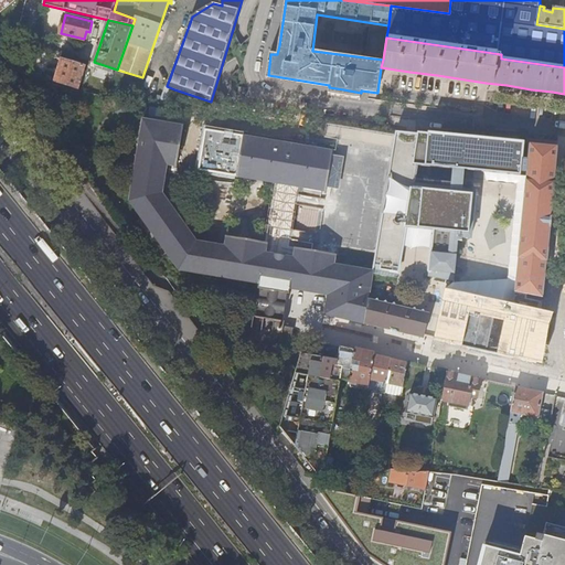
[(55,82),(78,88),(85,66),(62,59),(55,82)]
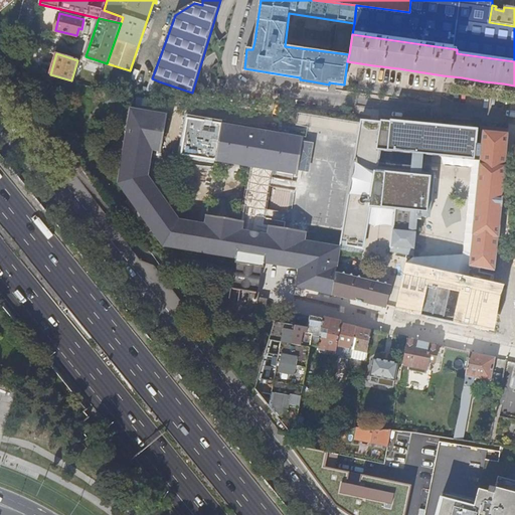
[(254,268),(265,270),(267,260),(300,266),(297,288),(387,308),(391,285),(336,272),(340,246),(305,241),(306,232),(284,228),(269,226),(269,227),(268,234),(242,230),(243,222),(243,221),(206,215),(205,224),(180,220),(169,205),(161,210),(152,197),(159,192),(148,177),(153,151),(162,153),(168,116),(135,110),(134,119),(129,118),(125,137),(130,138),(127,154),(123,154),(120,173),(124,174),(123,182),(128,190),(124,192),(136,208),(139,206),(149,219),(145,221),(157,238),(160,235),(167,244),(176,245),(175,250),(194,253),(195,249),(210,251),(210,256),(229,260),(230,254),(237,255),(236,265),(246,267),(246,262),(255,263),(254,268)]
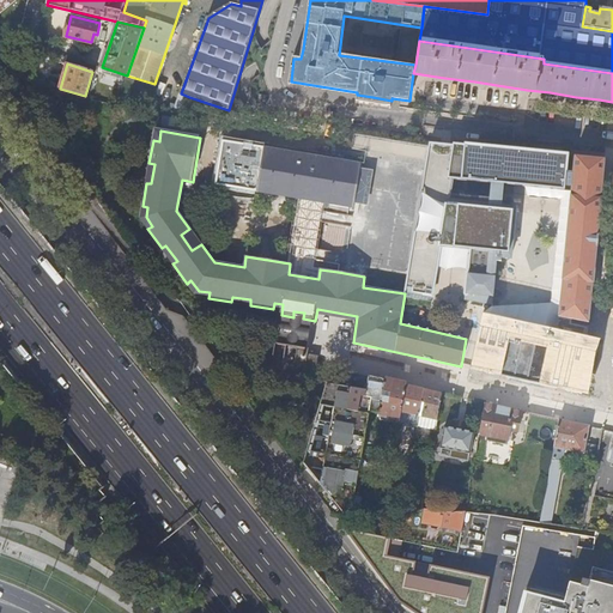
[(354,135),(353,149),(411,153),(412,140),(354,135)]
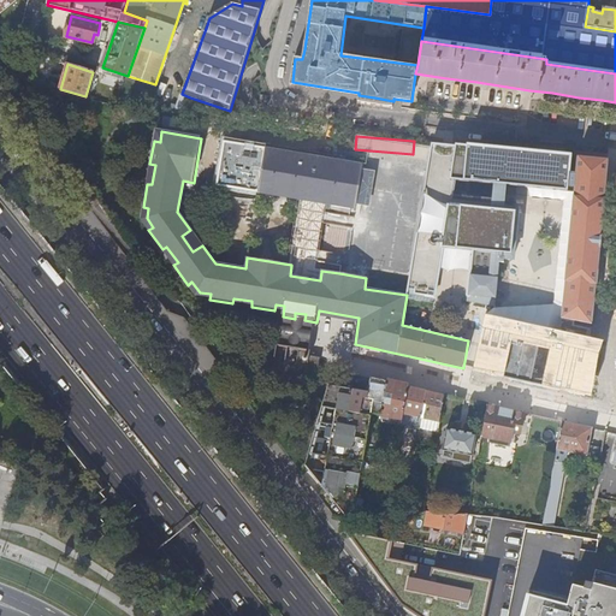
[(302,201),(303,200),(303,194),(333,199),(332,205),(332,206),(349,208),(350,208),(353,196),(345,195),(349,176),(356,177),(357,164),(341,161),(339,165),(309,160),(311,157),(224,142),(217,184),(302,201)]
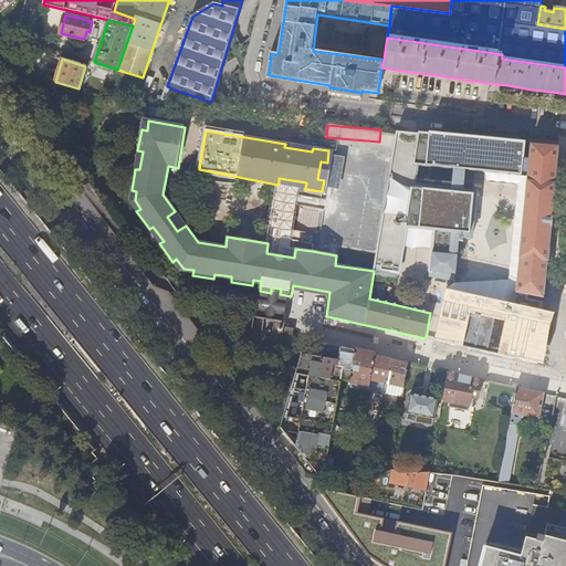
[(407,219),(384,215),(375,268),(399,272),(407,227),(433,229),(429,275),(447,279),(454,280),(458,240),(463,241),(463,237),(469,237),(472,237),(477,191),(479,191),(480,181),(472,180),(472,174),(465,173),(467,166),(472,167),(477,169),(493,171),(523,175),(524,157),(526,140),(430,130),(430,134),(419,130),(419,139),(413,165),(435,167),(441,168),(438,190),(412,188),(407,219)]
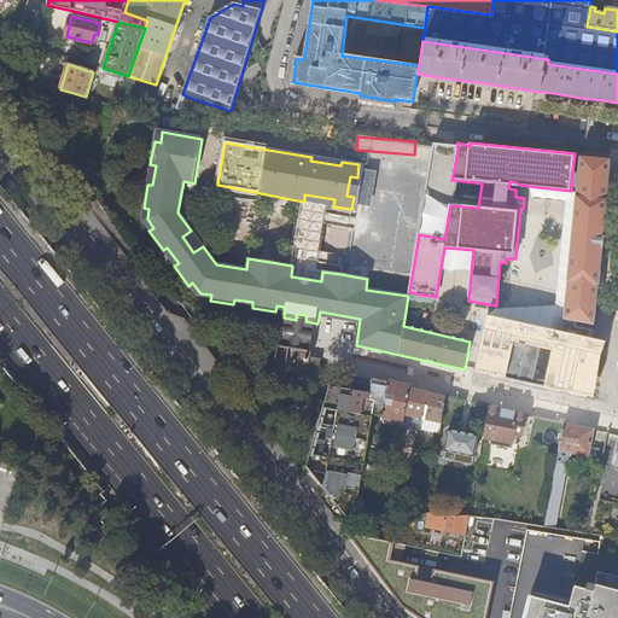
[(611,161),(578,156),(577,191),(565,305),(564,318),(594,324),(611,161)]
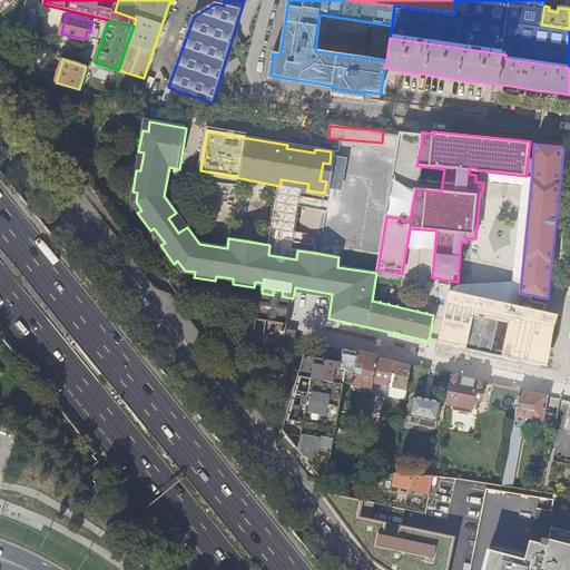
[(336,153),(331,151),(330,164),(323,163),(320,180),(326,182),(324,193),(328,194),(330,189),(335,157),(336,153)]
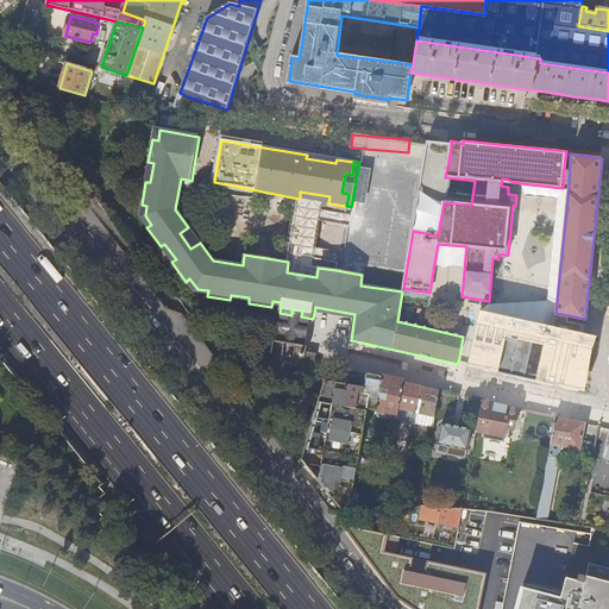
[(365,205),(371,170),(358,168),(352,202),(365,205)]
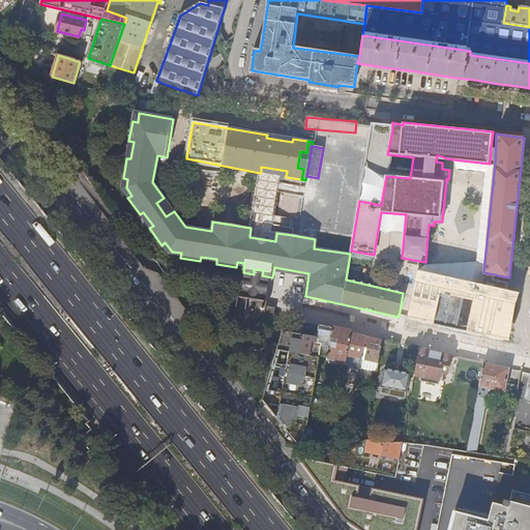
[(275,241),(276,234),(269,233),(270,225),(272,225),(273,215),(272,215),(276,192),(277,192),(278,183),(277,183),(278,175),(286,176),(287,171),(261,167),(261,172),(268,173),(265,190),(261,217),(258,231),(251,229),(249,237),(275,241)]
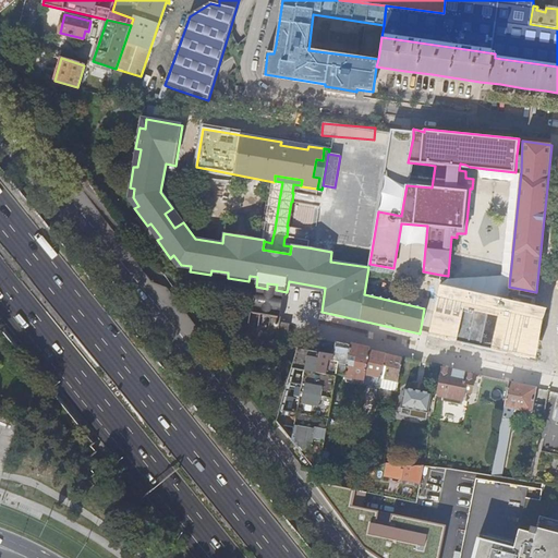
[(315,196),(316,189),(301,186),(294,185),(293,193),(315,196)]
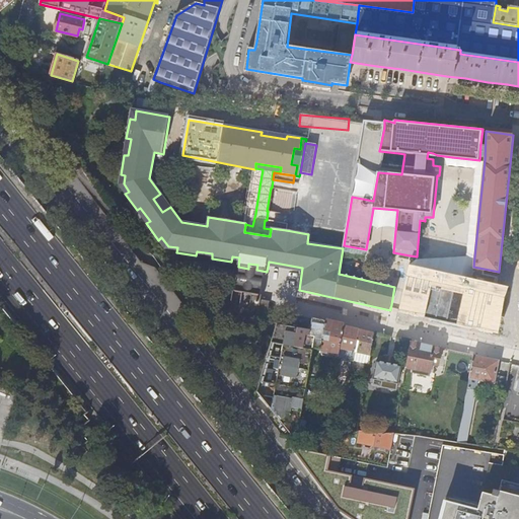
[(215,198),(252,206),(256,184),(220,177),(215,198)]
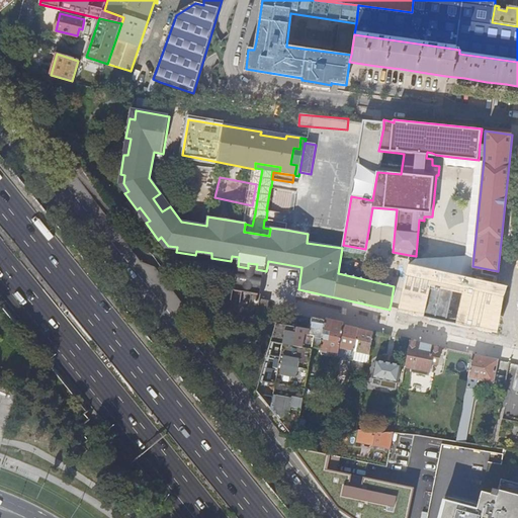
[(272,179),(271,187),(271,188),(291,191),(292,182),(272,179)]
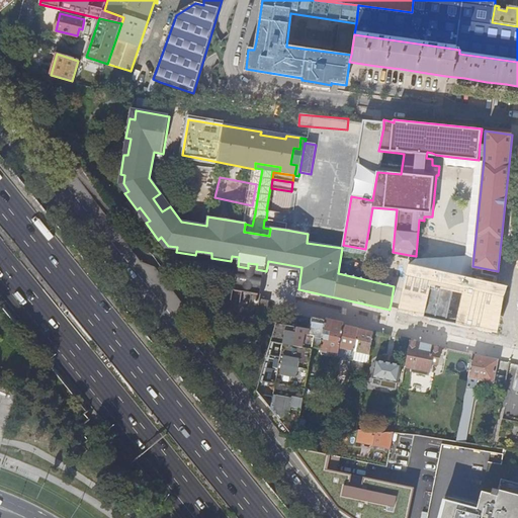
[(267,210),(266,220),(266,221),(286,223),(287,213),(267,210)]
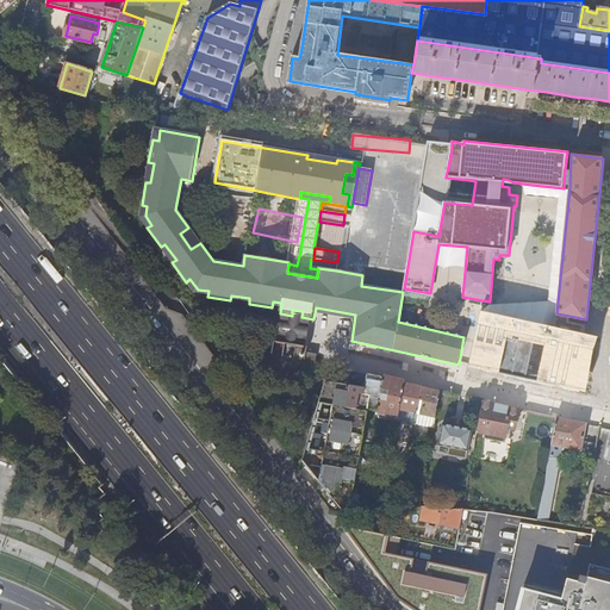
[(493,259),(490,302),(526,307),(556,313),(558,302),(506,293),(504,290),(502,288),(505,255),(499,255),(499,260),(493,259)]
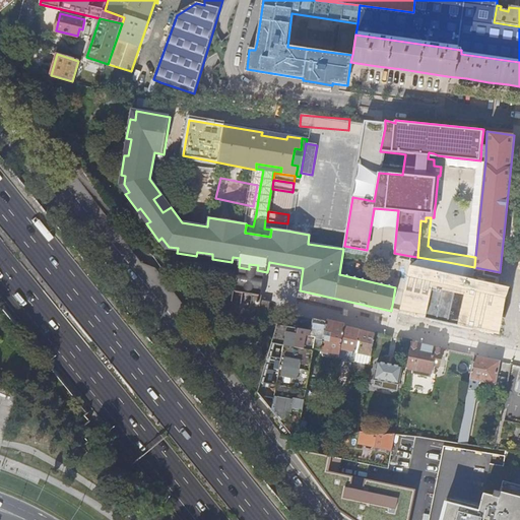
[(287,223),(267,221),(266,228),(271,229),(286,231),(287,223)]
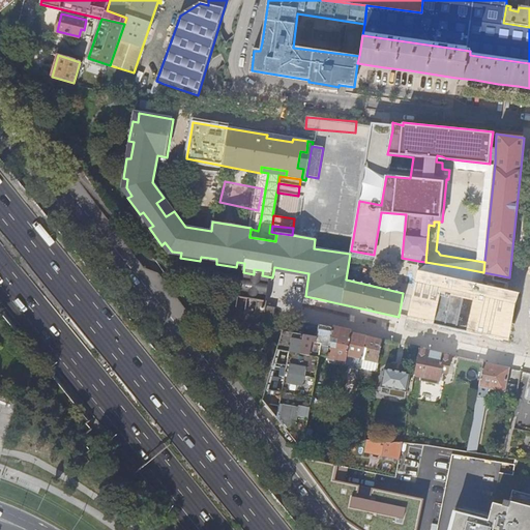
[(508,290),(509,277),(457,267),(418,261),(407,318),(508,343),(516,303),(520,292),(508,290)]
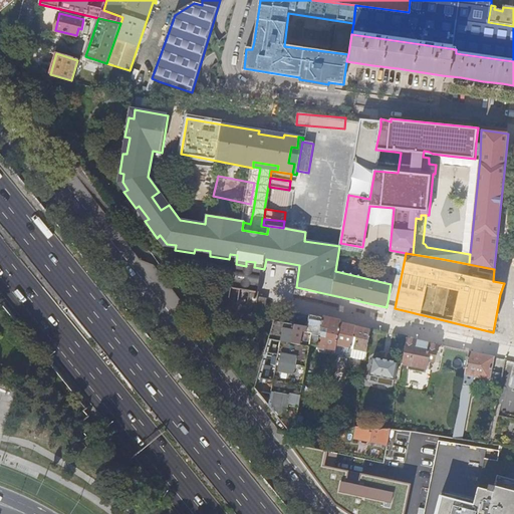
[(242,291),(232,289),(231,293),(223,292),(220,311),(238,314),(242,291)]
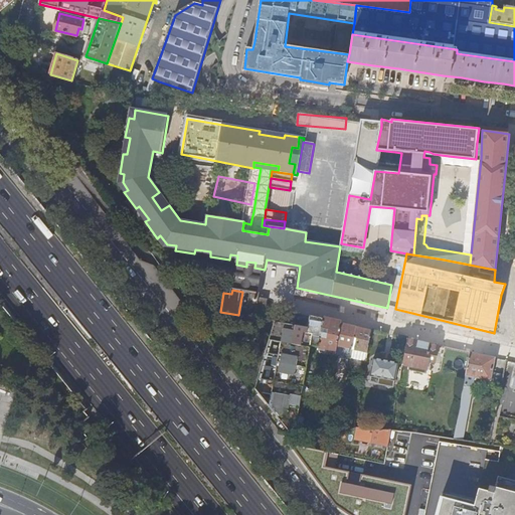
[(247,317),(266,320),(269,300),(260,299),(261,295),(251,293),(247,317)]
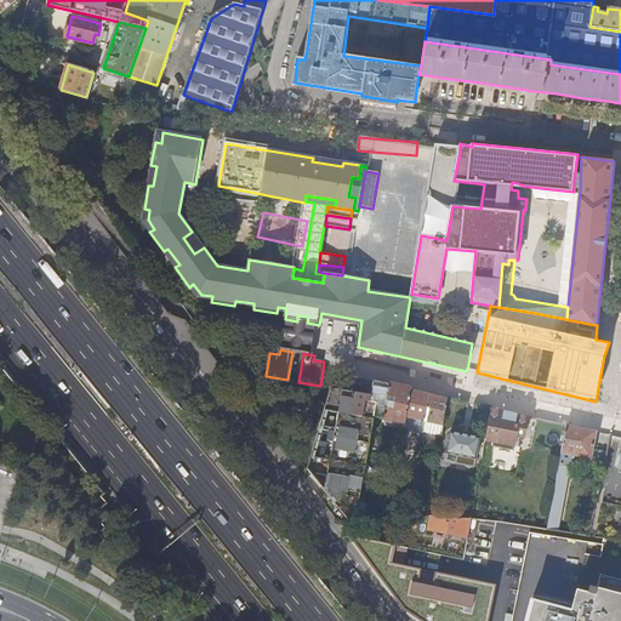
[(410,388),(389,383),(374,380),(371,394),(332,385),(308,468),(337,506),(349,519),(358,513),(375,416),(383,417),(382,422),(404,426),(410,388)]
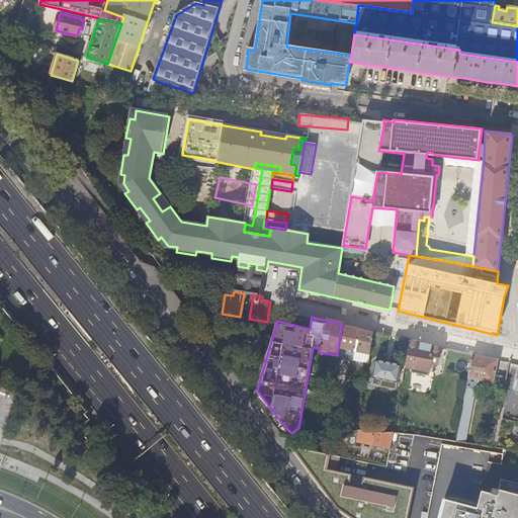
[(337,355),(353,358),(353,357),(358,328),(342,324),(337,355)]
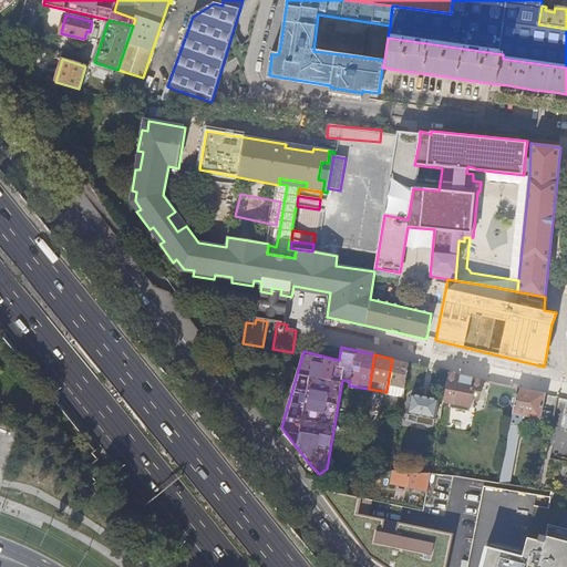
[(387,391),(403,394),(405,379),(409,362),(392,359),(387,391)]
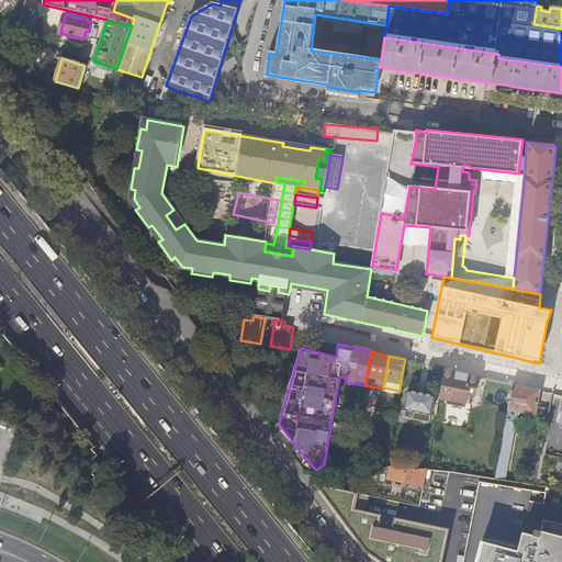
[(412,378),(415,361),(405,359),(402,375),(412,378)]
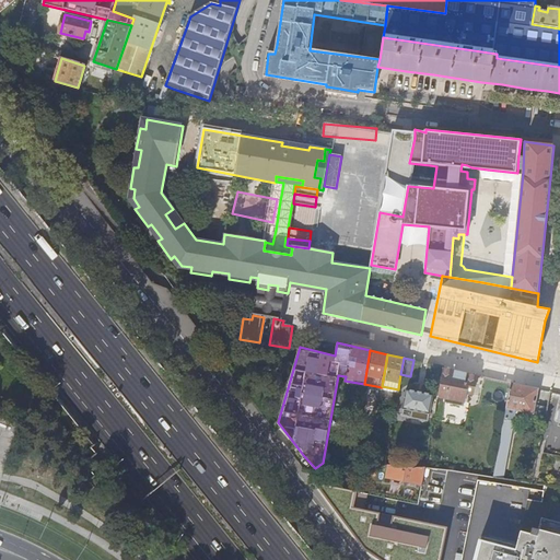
[(444,368),(441,383),(445,383),(445,387),(442,389),(441,395),(452,397),(456,397),(456,396),(458,397),(462,398),(465,395),(466,393),(473,394),(477,374),(444,368)]
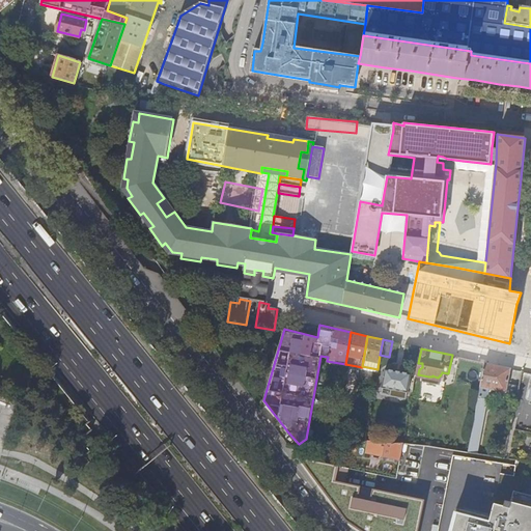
[(511,368),(485,362),(480,387),(506,393),(511,368)]
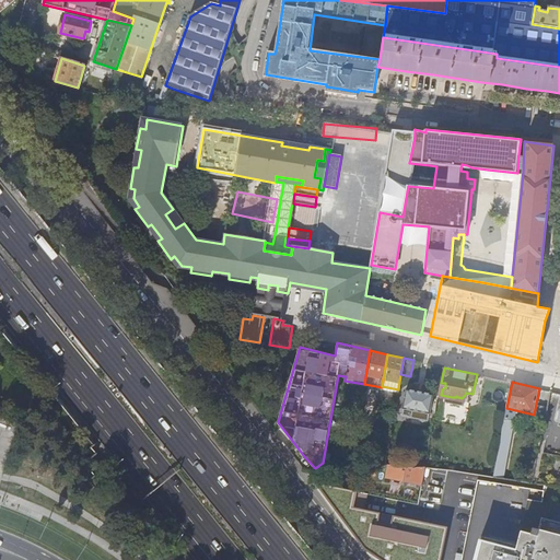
[(433,394),(406,388),(403,408),(430,412),(433,394)]
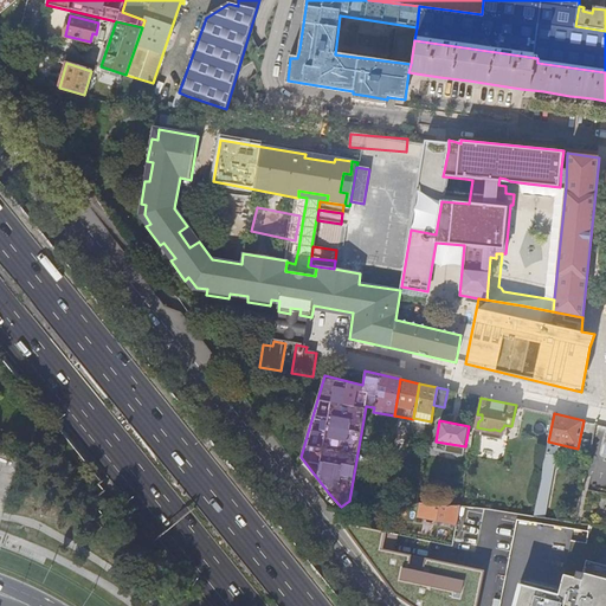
[(605,526),(605,492),(582,488),(577,522),(605,526)]
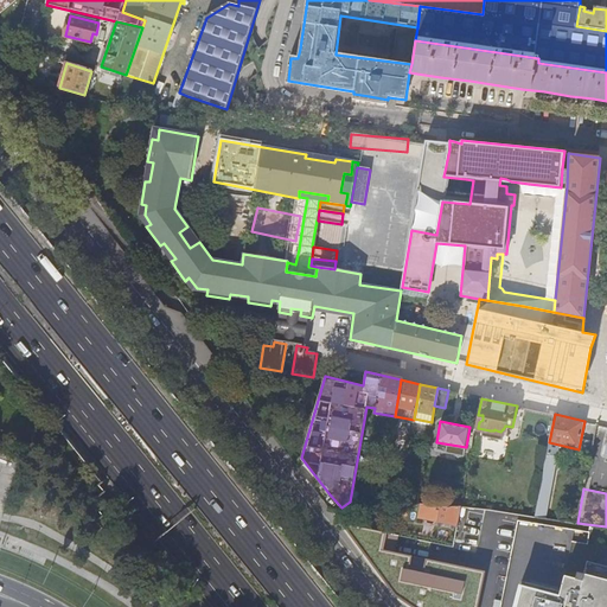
[(419,517),(457,524),(460,505),(446,508),(433,506),(422,504),(419,517)]
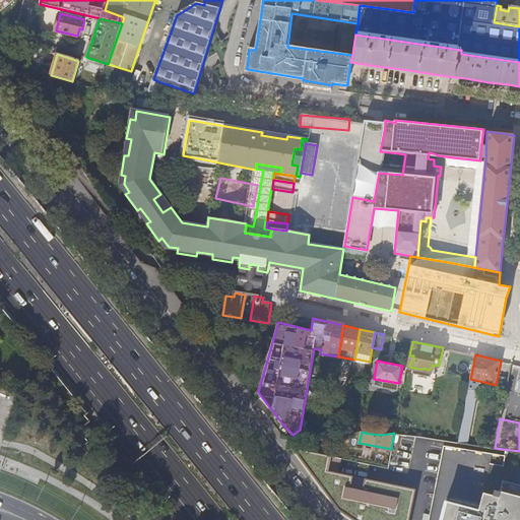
[(467,459),(504,464),(506,453),(473,449),(473,451),(468,450),(467,459)]
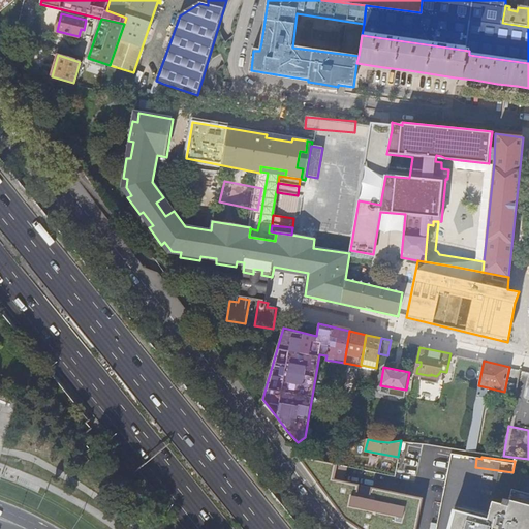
[(360,528),(415,528),(422,498),(370,489),(368,499),(354,497),(356,486),(331,481),(334,465),(298,459),(347,521),(360,528)]
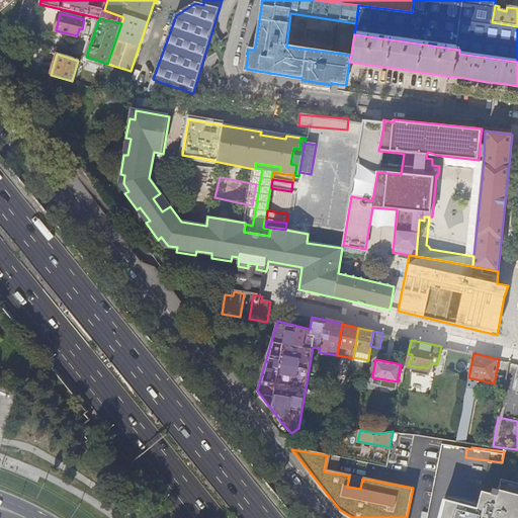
[(517,517),(517,482),(503,479),(500,491),(494,490),(493,495),(496,495),(494,503),(479,500),(478,505),(445,497),(438,517),(517,517)]
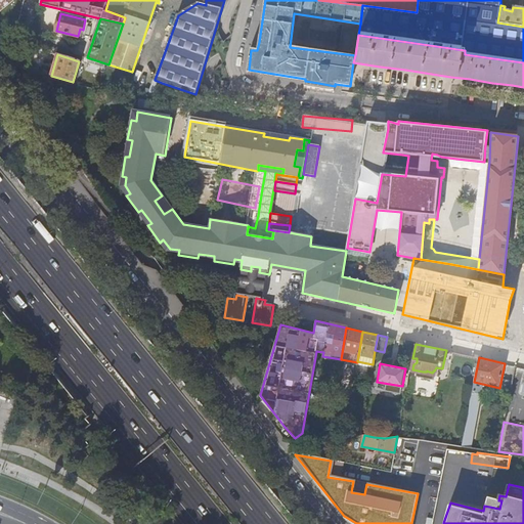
[(499,509),(501,500),(498,500),(486,497),(484,506),(499,509)]
